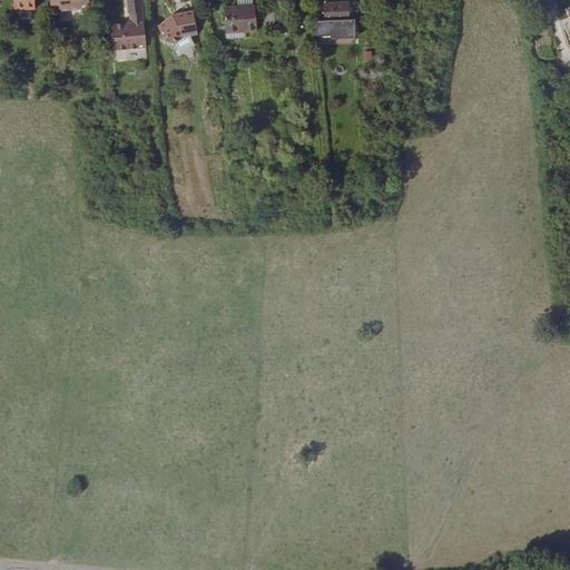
[(36,9),(35,0),(13,0),(15,9),(36,9)]
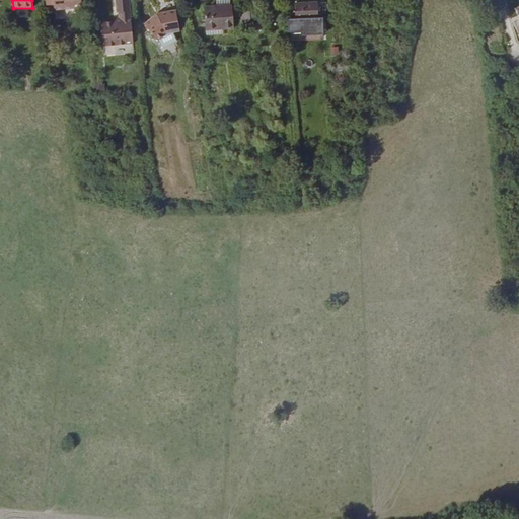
[(46,0),(47,8),(54,7),(55,9),(82,7),(81,0),(46,0)]
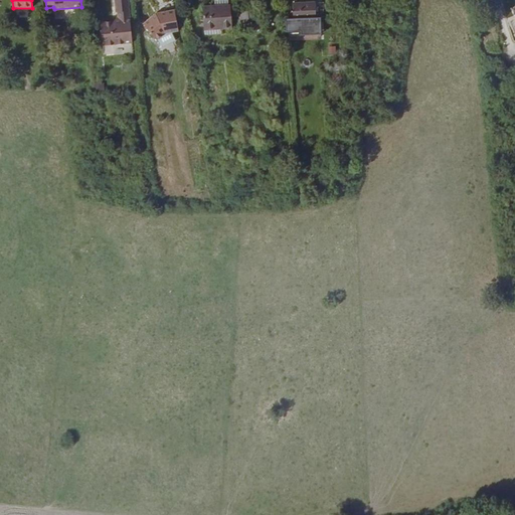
[(128,0),(114,0),(116,12),(118,12),(119,20),(113,21),(101,22),(102,33),(106,32),(107,45),(133,43),(128,0)]
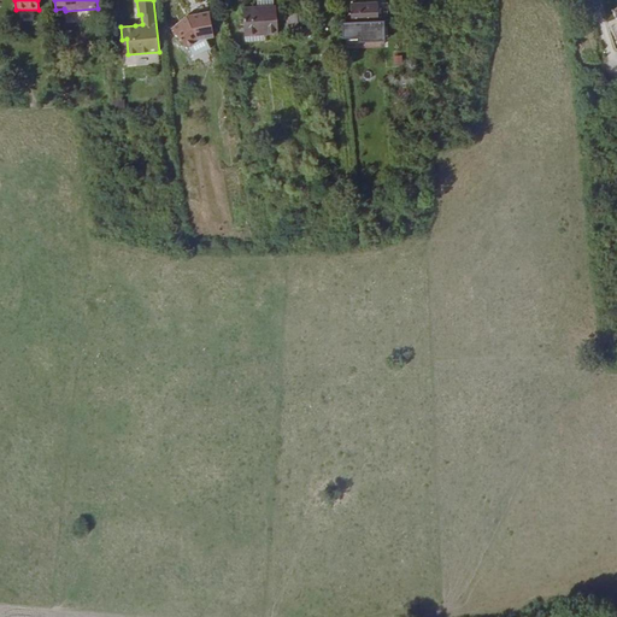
[(378,28),(377,4),(351,4),(352,22),(360,22),(362,29),(378,28)]
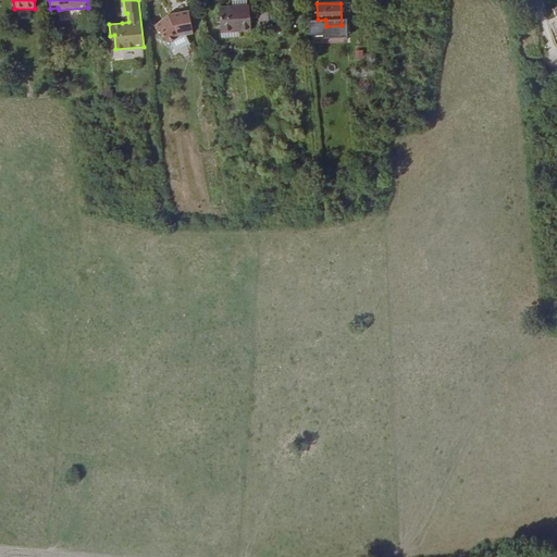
[(251,29),(249,5),(247,5),(233,7),(220,8),(222,32),(251,29)]
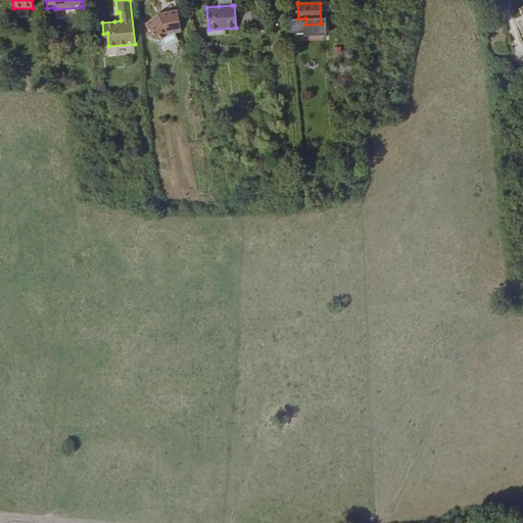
[(181,32),(178,9),(169,11),(169,14),(165,15),(164,13),(158,15),(158,16),(153,17),(145,24),(159,41),(168,34),(181,32)]
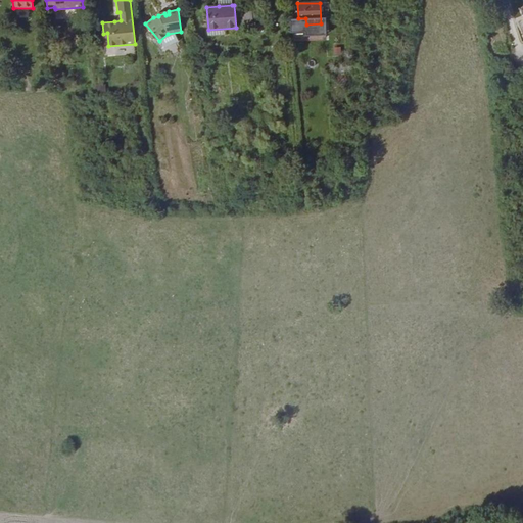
[(253,26),(251,10),(241,11),(243,28),(253,27),(253,26)]
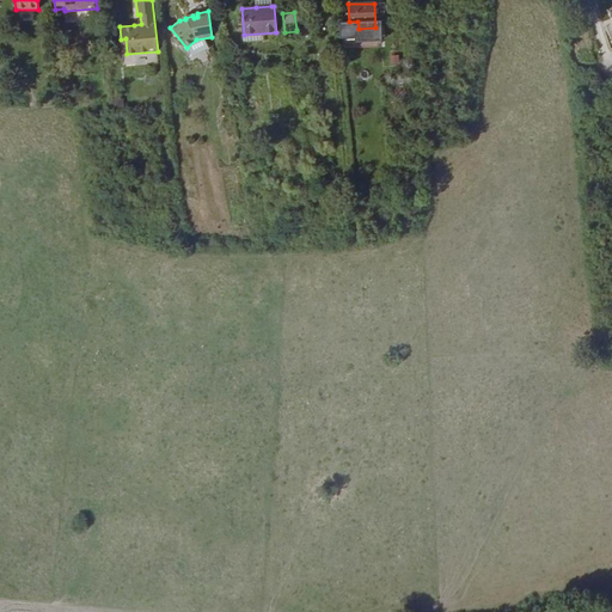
[(561,287),(551,287),(551,297),(561,298),(561,287)]
